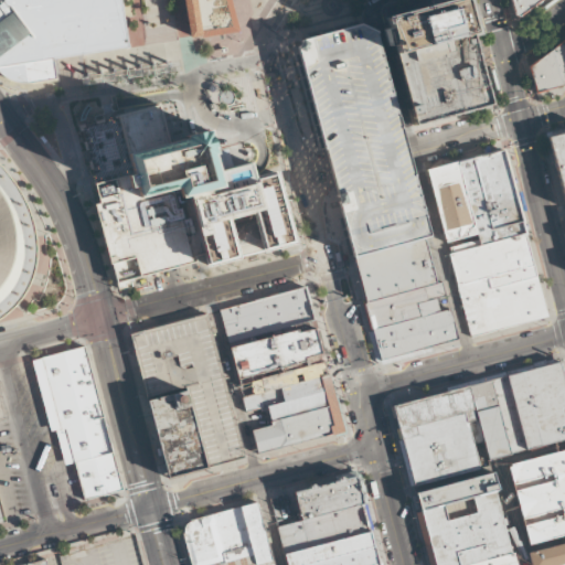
[(121,0),(129,48),(53,60),(55,71),(56,80),(29,83),(22,84),(17,83),(11,81),(4,78),(0,74),(0,0),(121,0)]
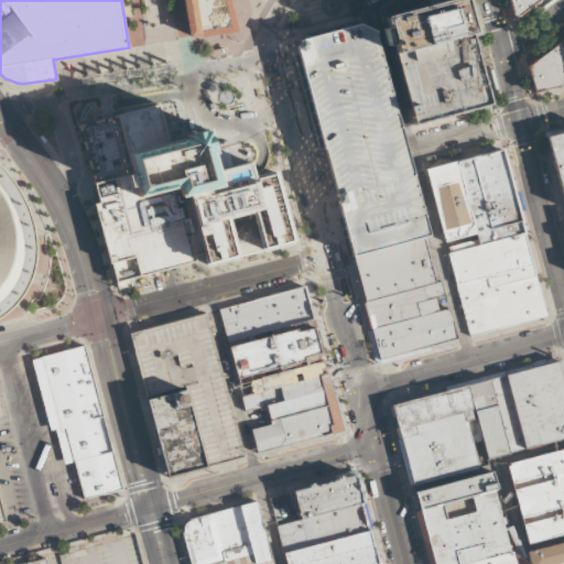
[(183,0),(188,39),(238,31),(229,0),(183,0)]
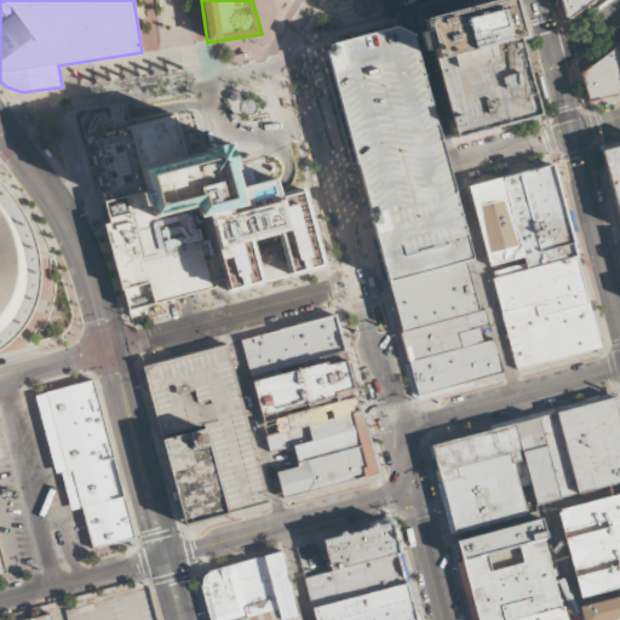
[(432,58),(430,49),(425,50),(420,32),(425,30),(422,18),(488,0),(507,0),(517,35),(432,58)]
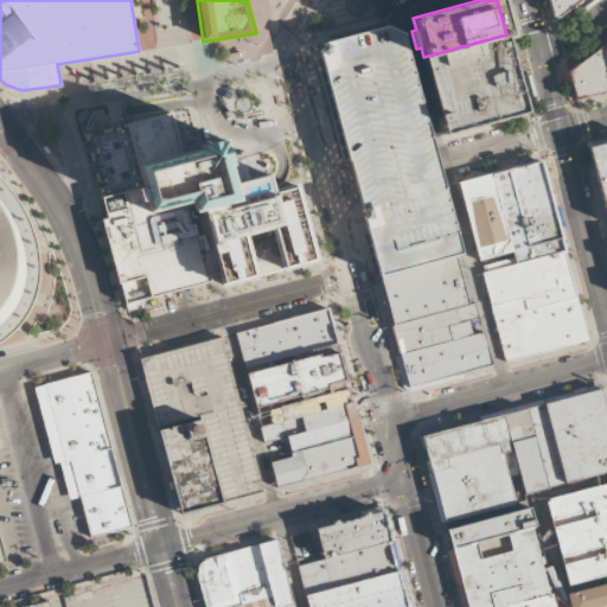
[(547,0),(551,16),(556,18),(580,0),(547,0)]
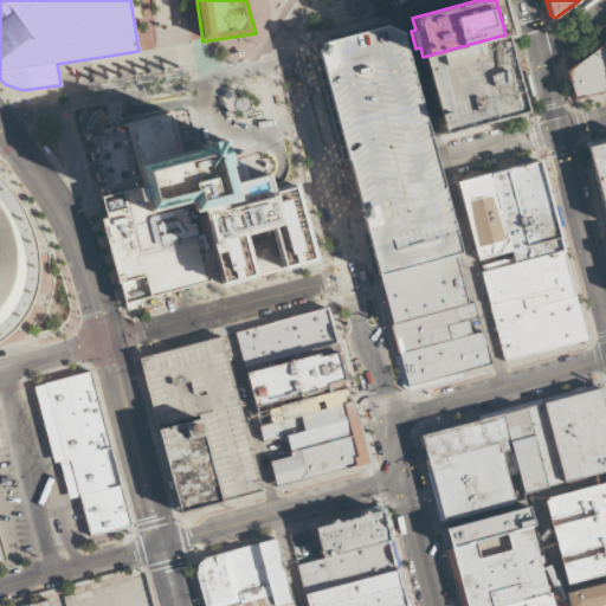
[(527,113),(444,135),(423,57),(505,34),(527,113)]
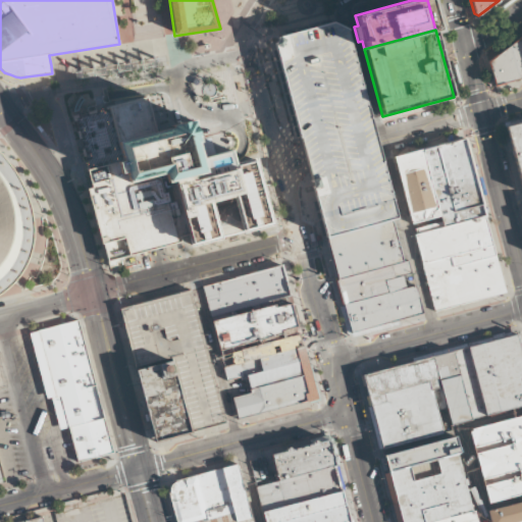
[(521,79),(494,87),(487,61),(521,35),(521,79)]
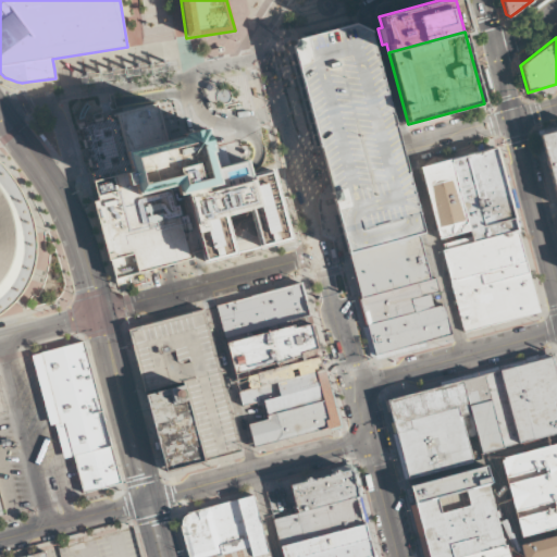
[(94,201),(98,200),(93,181),(130,171),(116,114),(156,103),(165,138),(206,127),(217,166),(247,159),(251,173),(272,166),(292,240),(203,263),(200,251),(192,254),(194,259),(127,276),(128,280),(124,281),(125,283),(116,285),(94,201)]
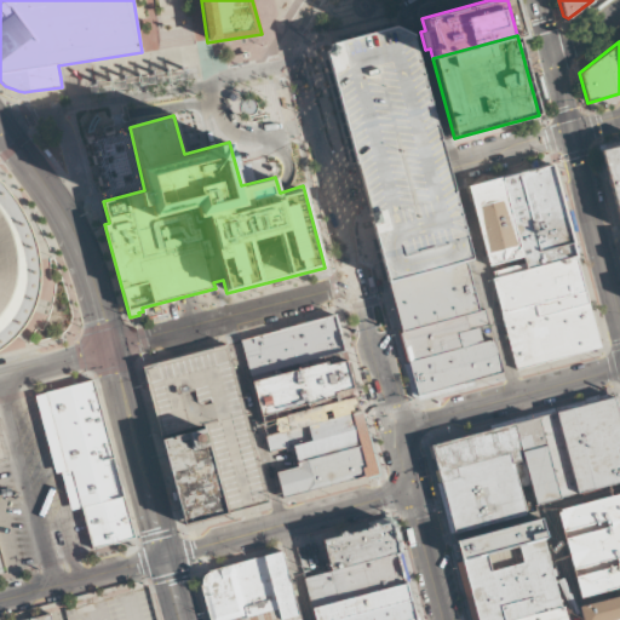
[(619,144),(619,229),(600,150),(619,144)]
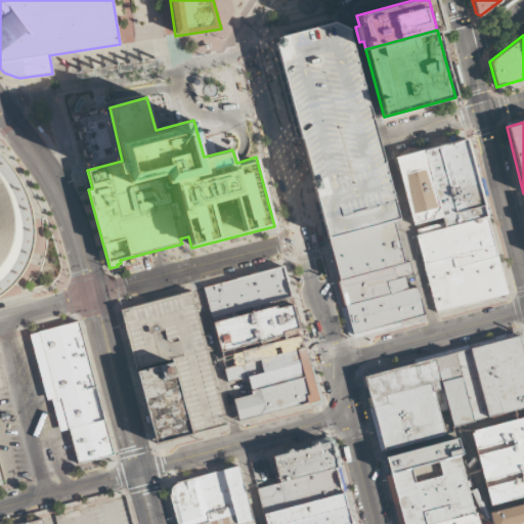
[(488,216),(468,138),(424,149),(441,217),(443,222),(444,227),(488,216)]
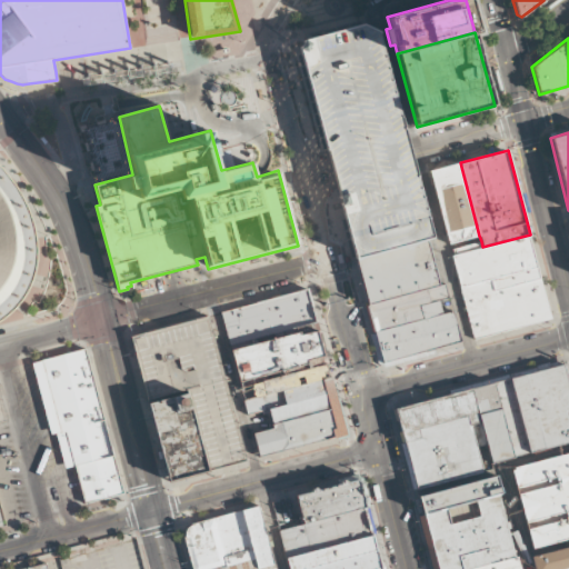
[(479,236),(460,162),(429,170),(448,243),(479,236)]
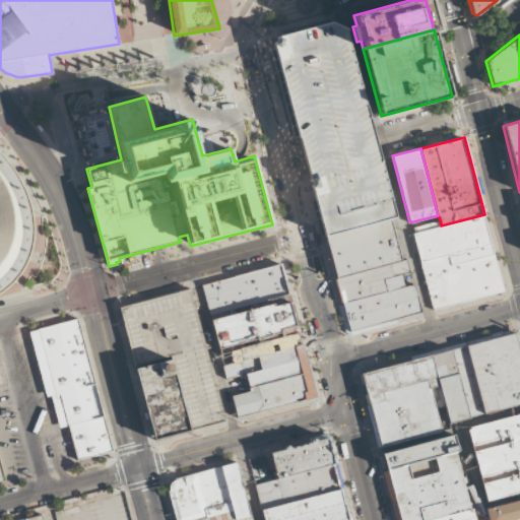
[(0,171),(2,173),(12,188),(17,199),(21,210),(23,221),(24,235),(23,246),(19,257),(14,267),(7,275),(0,281),(0,171)]
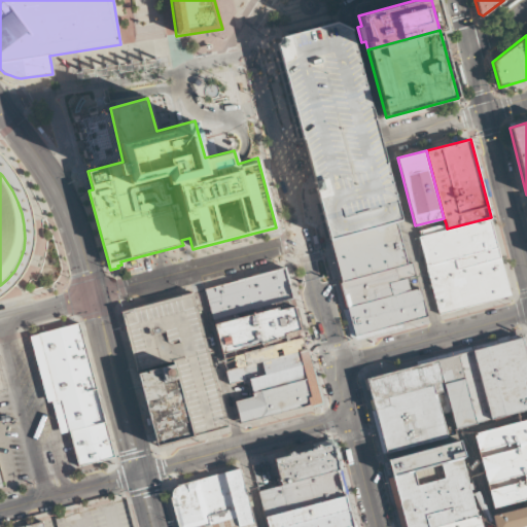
[(417,232),(438,314),(512,294),(491,217),(447,229),(446,223),(417,232)]
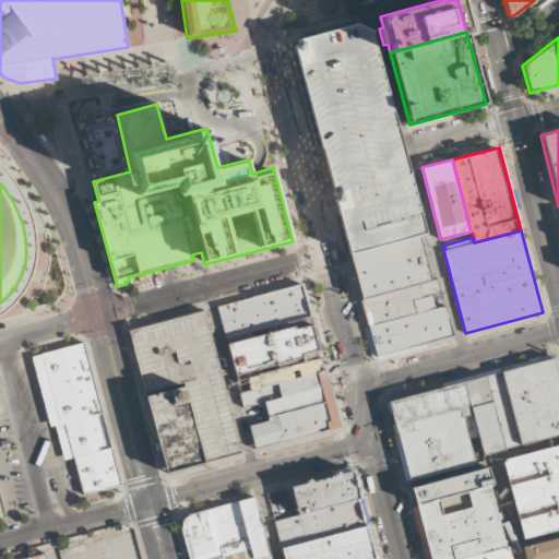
[(349,254),(377,356),(453,335),(445,306),(435,309),(431,295),(441,293),(437,278),(433,281),(420,235),(349,254)]
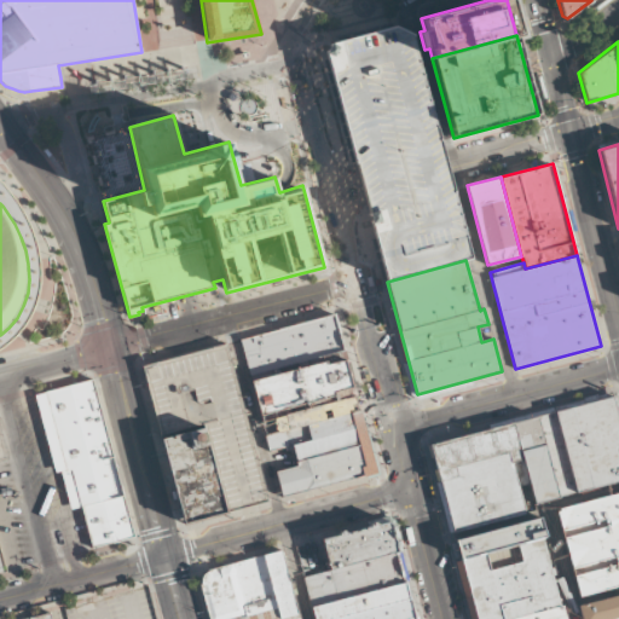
[(345,356),(334,314),(239,340),(250,381),(345,356)]
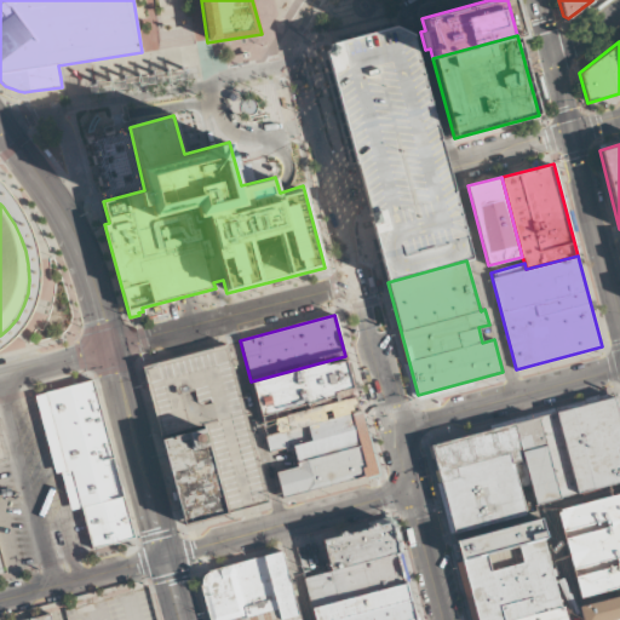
[(229,346),(145,368),(166,441),(208,429),(233,515),(271,504),(229,346)]
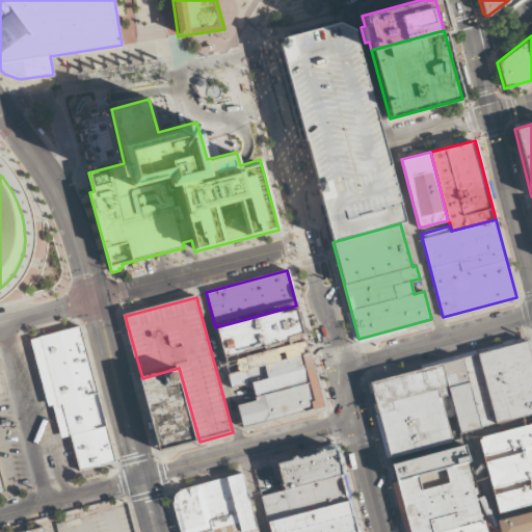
[(304,336),(296,306),(215,327),(223,357),(304,336)]
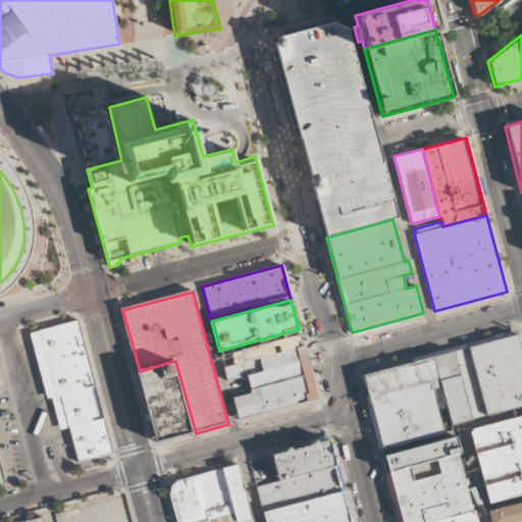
[(81,320),(114,453),(79,462),(69,427),(60,429),(53,399),(48,400),(31,333),(81,320)]
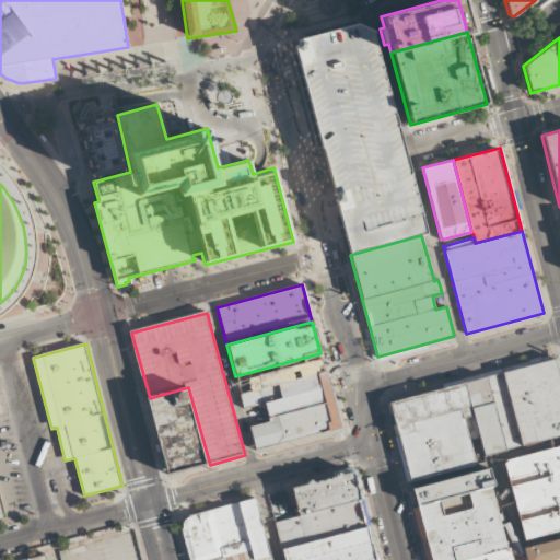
[(235,376),(255,451),(340,428),(321,353),(235,376)]
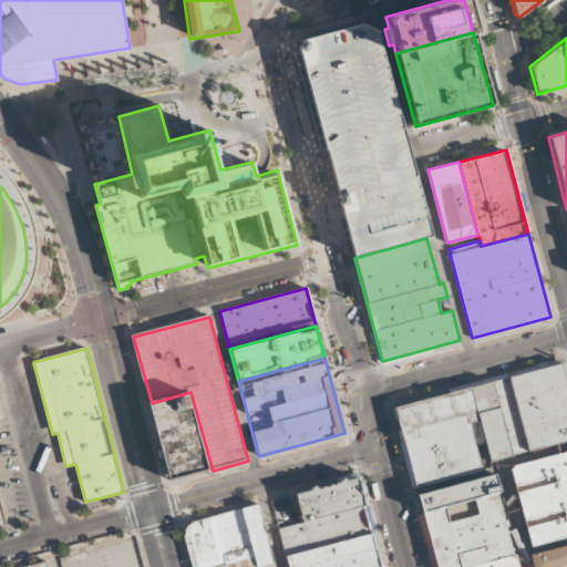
[(566,443),(566,372),(565,364),(394,410),(415,492),(487,473),(481,445),(490,443),(494,462),(566,443)]
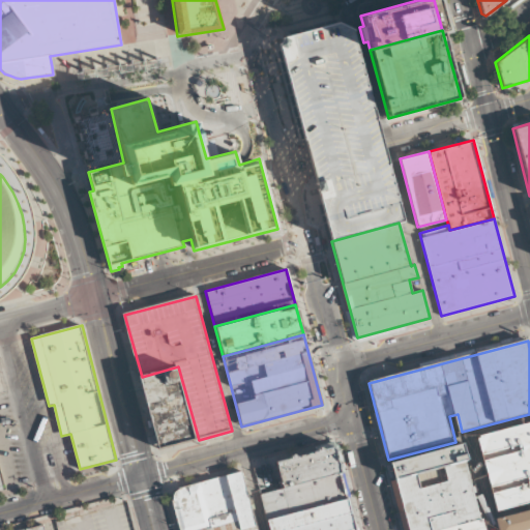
[(142,377),(162,449),(199,440),(178,366),(142,377)]
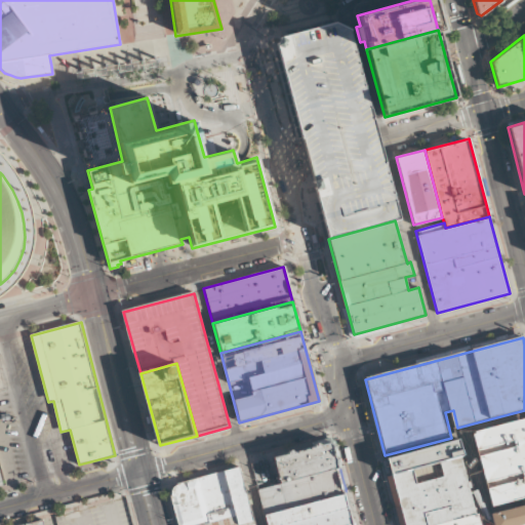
[(524,421),(524,500),(494,509),(476,435),(524,421)]
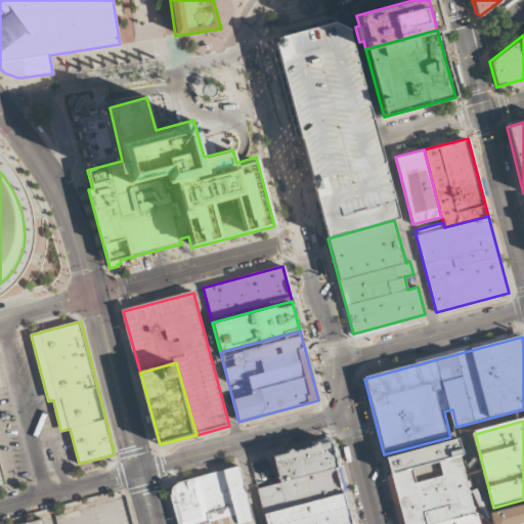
[(406,523),(447,523),(479,516),(465,460),(470,457),(465,440),(389,461),(406,523)]
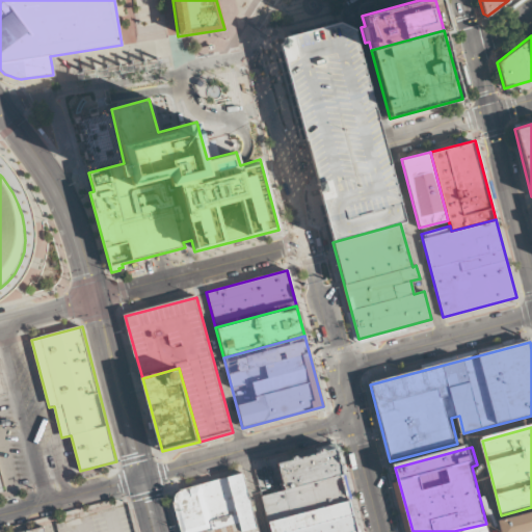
[(284,489),(276,463),(336,448),(343,474),(284,489)]
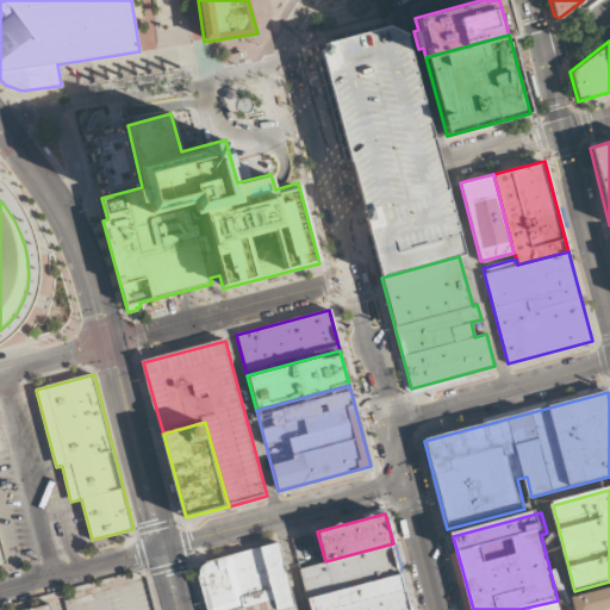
[(393,543),(410,609),(307,609),(298,568),(325,561),(393,543)]
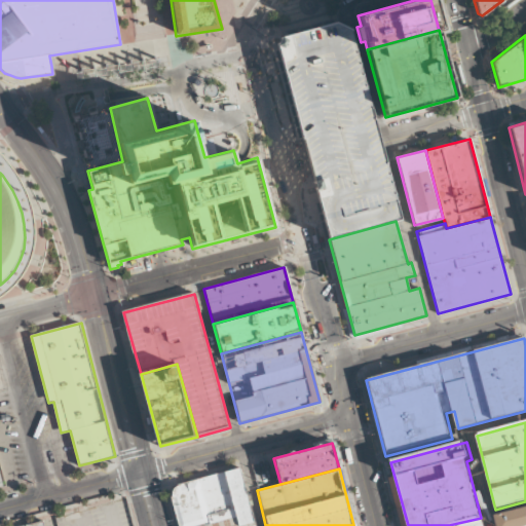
[(180,525),(174,501),(174,494),(177,489),(183,485),(241,470),(255,525),(180,525)]
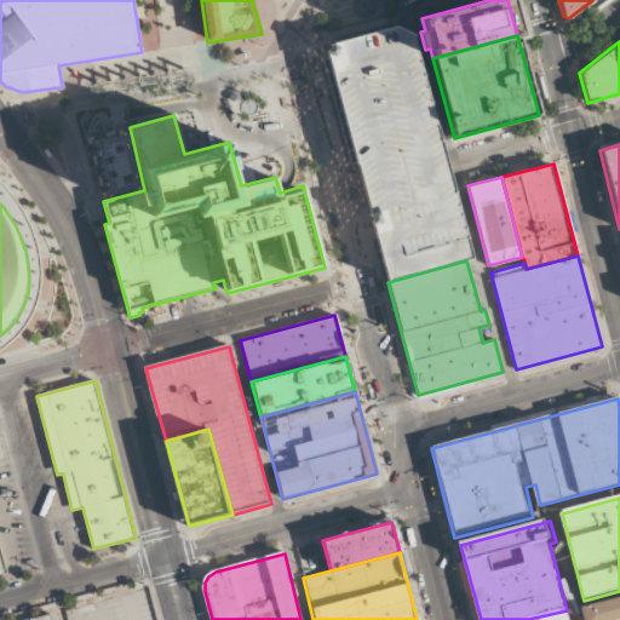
[(619,619),(619,595),(578,607),(581,619),(619,619)]
